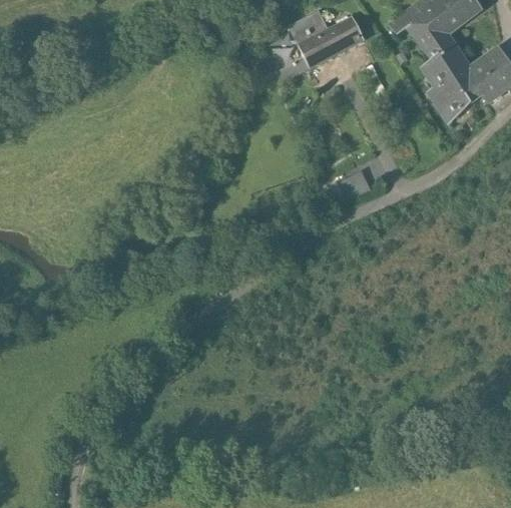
[(465,90),(481,78),(471,64),(448,32),(482,8),(476,0),(416,0),(388,21),(397,34),(409,25),(433,58),(423,65),(437,84),(431,88),(450,114),(471,99),(465,90)]
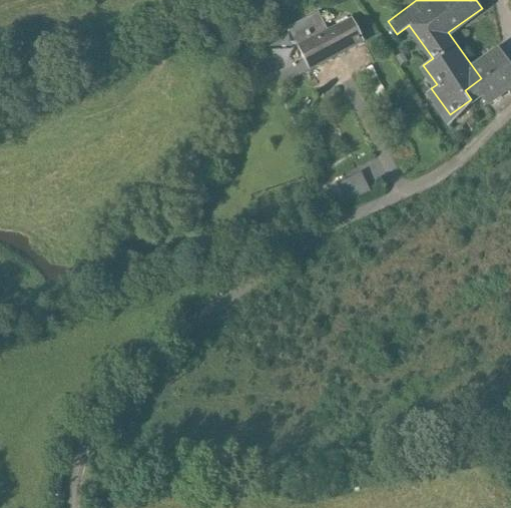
[(320,10),(292,24),(300,42),(329,28),(320,10)]
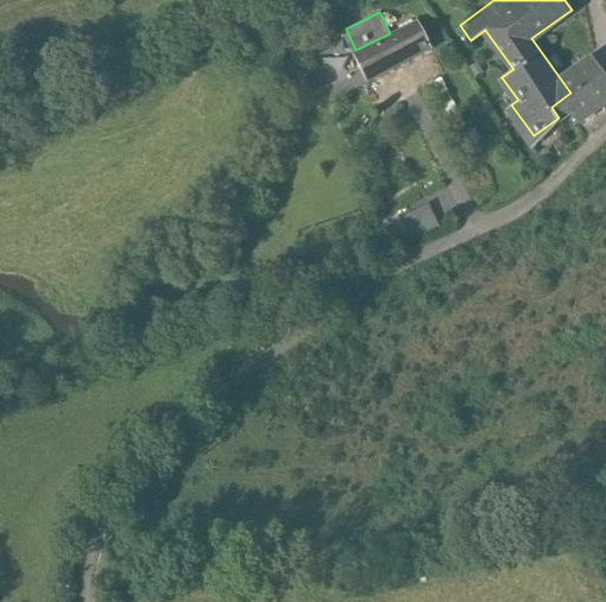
[(431,45),(418,19),(390,33),(355,50),(364,65),(370,76),(431,45)]
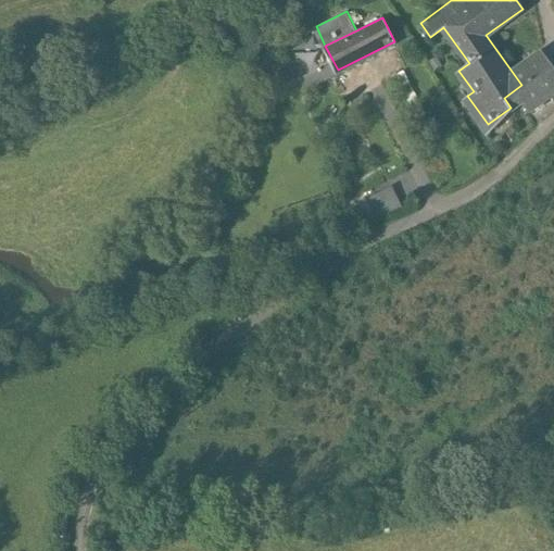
[(553,67),(541,49),(511,70),(521,85),(504,98),(511,108),(521,102),(528,112),(553,94),(553,67)]
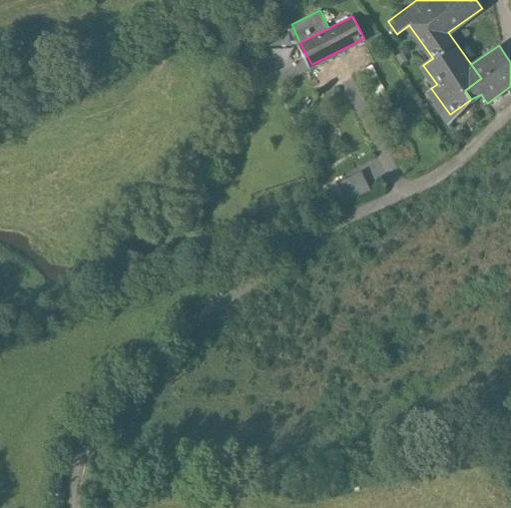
[(312,64),(307,55),(277,69),(281,78),(312,64)]
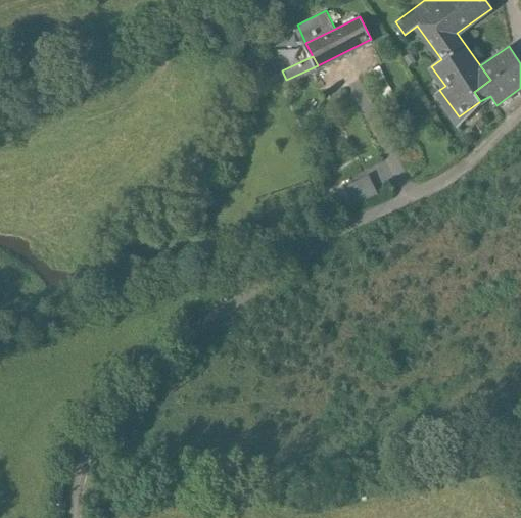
[(380,185),(371,167),(334,186),(342,203),(380,185)]
